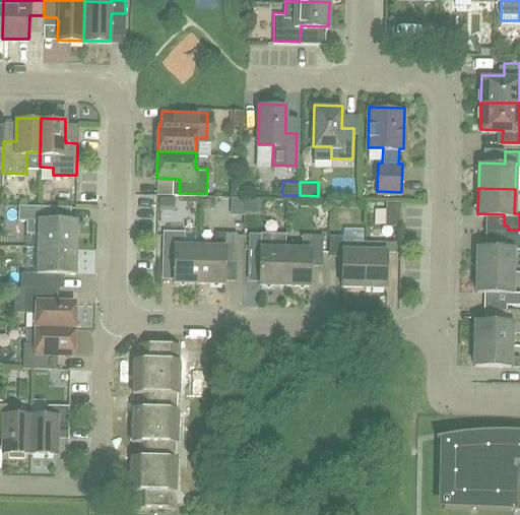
[(38,231),(38,244),(76,245),(76,218),(50,218),(50,204),(18,203),(18,217),(26,218),(25,231),(38,231)]
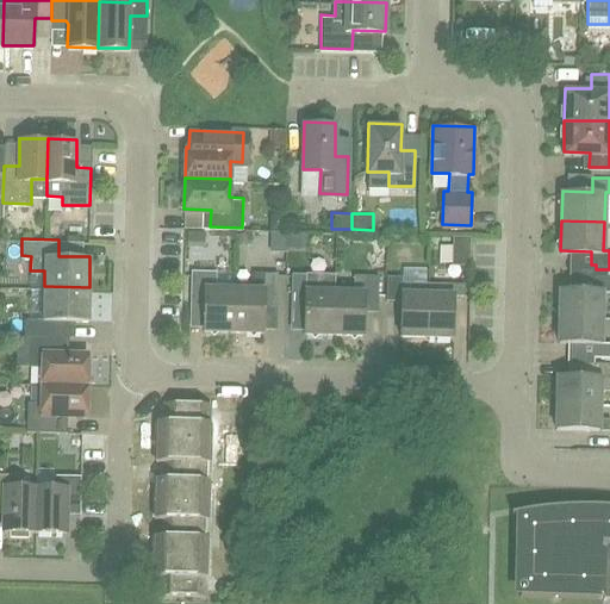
[(232,330),(234,287),(216,286),(216,269),(191,268),(191,298),(204,298),(204,329),(232,330)]
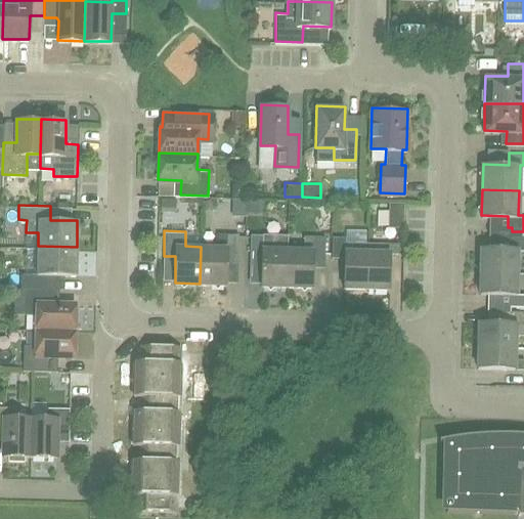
[(481,247),(480,269),(517,270),(518,249),(523,248),(523,231),(512,231),(511,248),(481,247)]
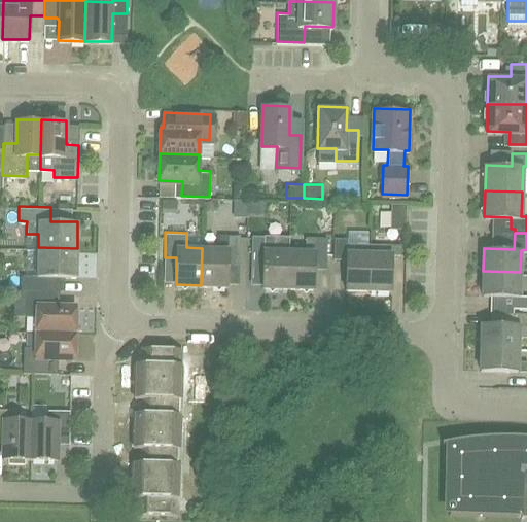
[(218,248),(202,248),(201,285),(227,285),(227,259),(240,259),(240,234),(218,234),(218,248)]
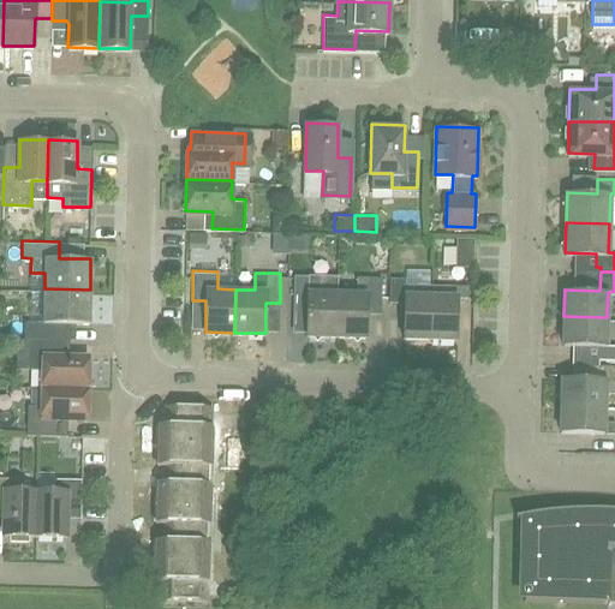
[(294,274),(293,303),(308,304),(306,334),(336,335),(338,292),(338,275),(294,274)]
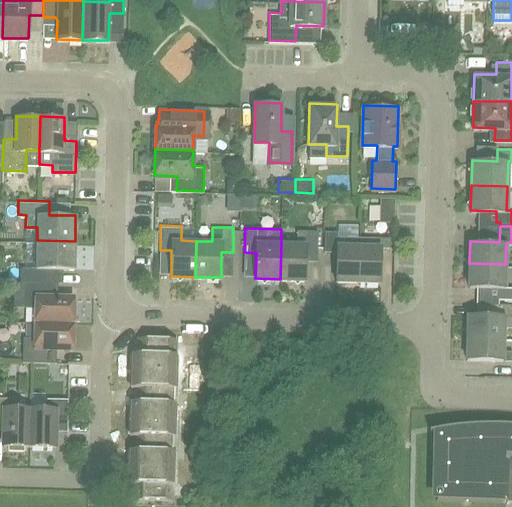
[(297,243),(281,243),(280,279),(305,279),(306,254),(317,254),(318,229),(297,229),(297,243)]
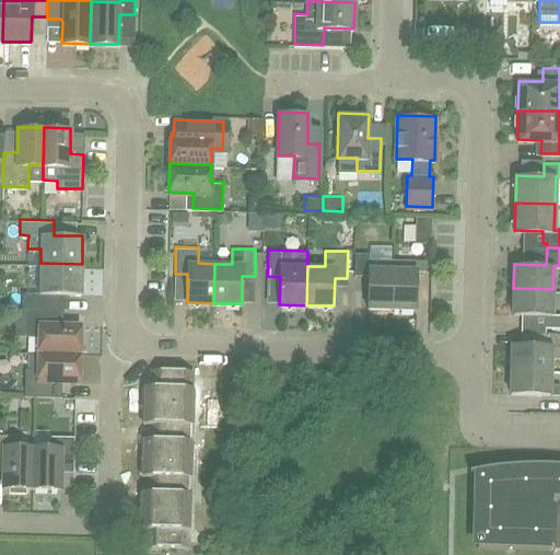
[(392,308),(393,257),(369,257),(370,252),(356,252),(356,274),(369,274),(368,307),(392,308)]
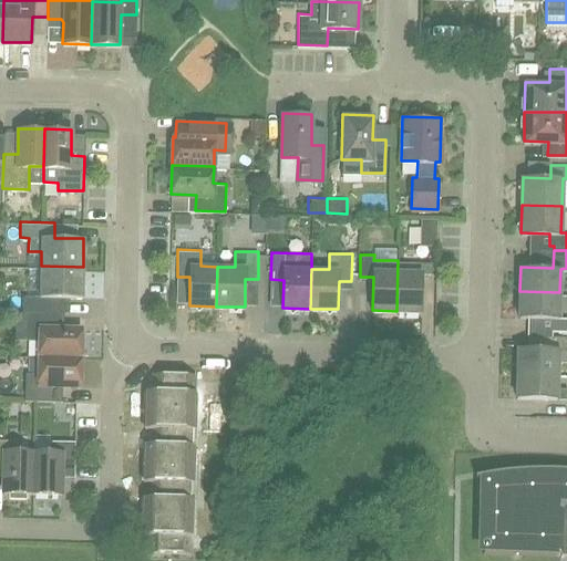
[(432,261),(398,260),(397,311),(421,311),(422,272),(432,272),(432,261)]
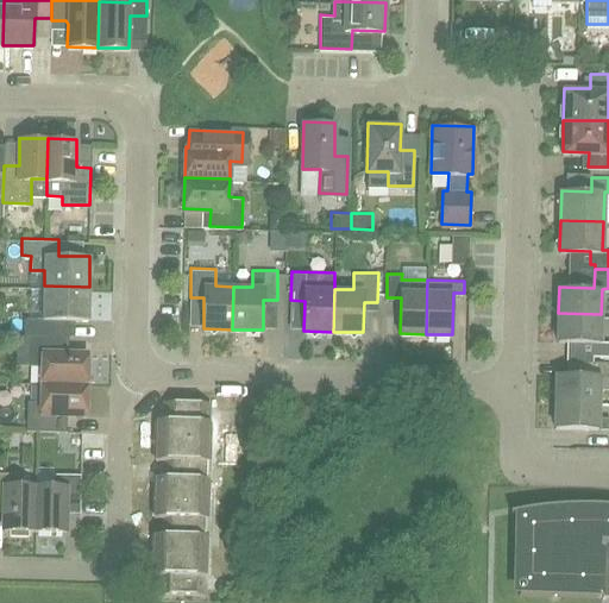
[(89,287),(44,286),(43,316),(24,316),(24,333),(56,334),(56,318),(88,318),(89,287)]
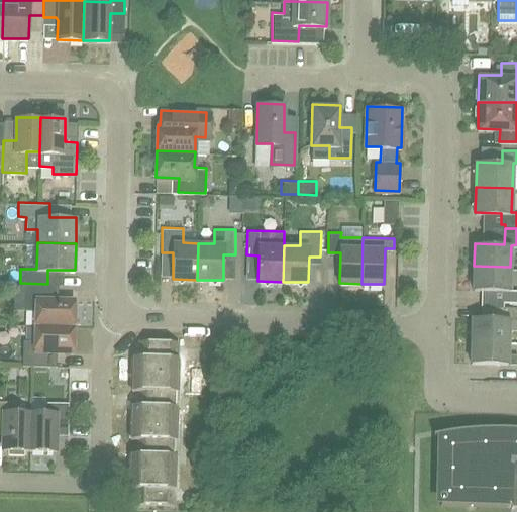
[(516,289),(509,289),(510,267),(474,266),(473,288),(503,289),(503,300),(516,300),(516,289)]
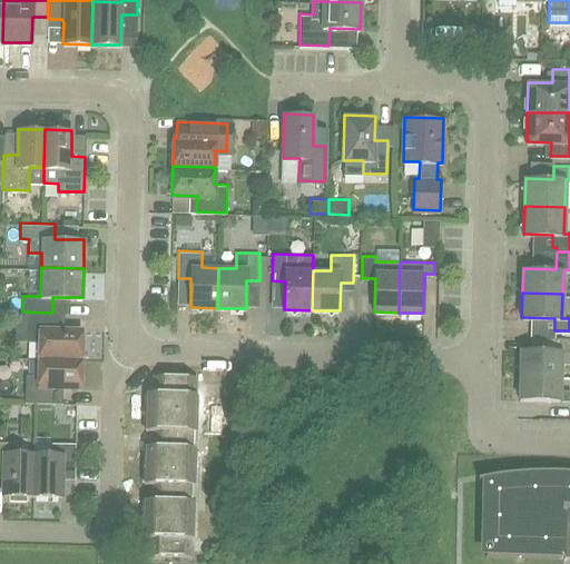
[(52,313),(22,312),(17,312),(17,325),(28,326),(28,339),(40,339),(39,356),(81,357),(81,328),(57,328),(57,313),(52,313)]
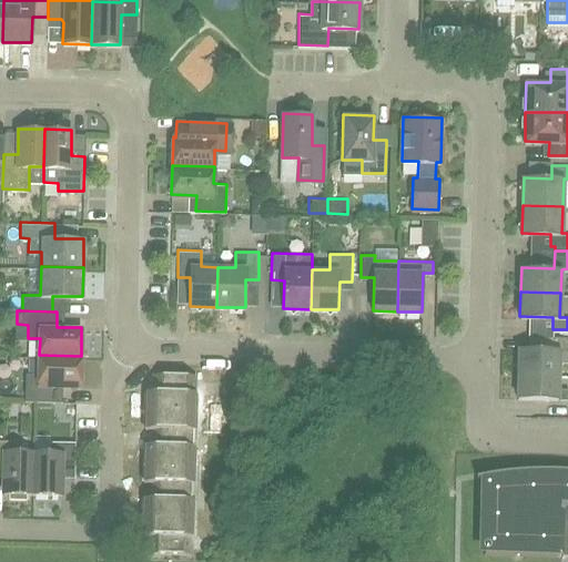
[(519,348),(518,373),(558,374),(559,360),(567,360),(567,335),(553,335),(553,349),(519,348)]
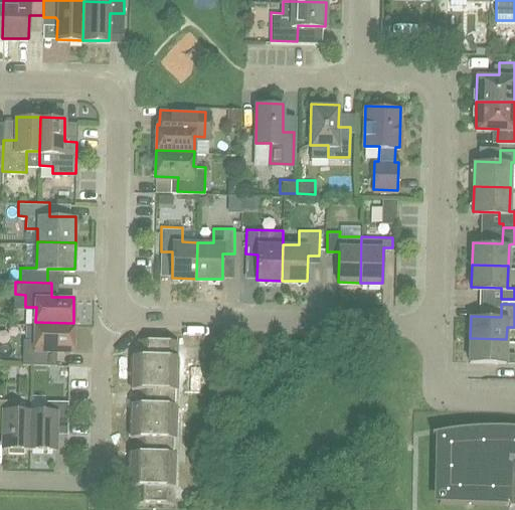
[(72,349),(73,323),(35,322),(35,337),(23,337),(22,362),(49,363),(49,349),(72,349)]
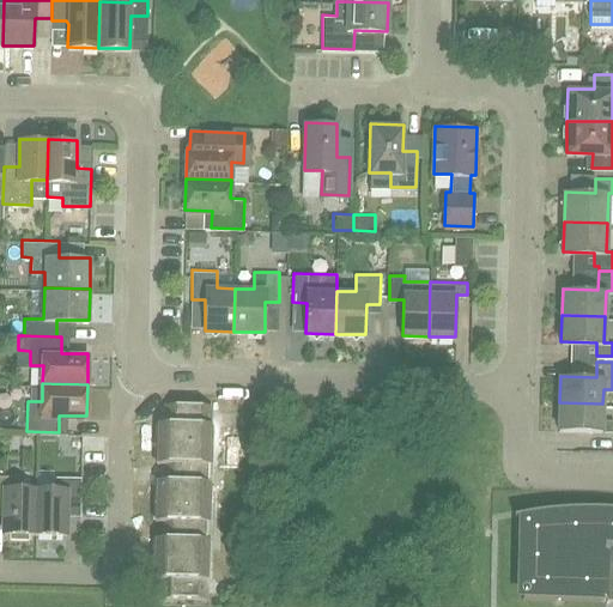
[(223,576),(206,576),(211,404),(167,402),(165,422),(158,422),(157,461),(165,461),(165,479),(157,479),(156,519),(164,519),(164,536),(155,536),(155,576),(162,576),(162,595),(206,596),(206,588),(223,588),(223,576)]
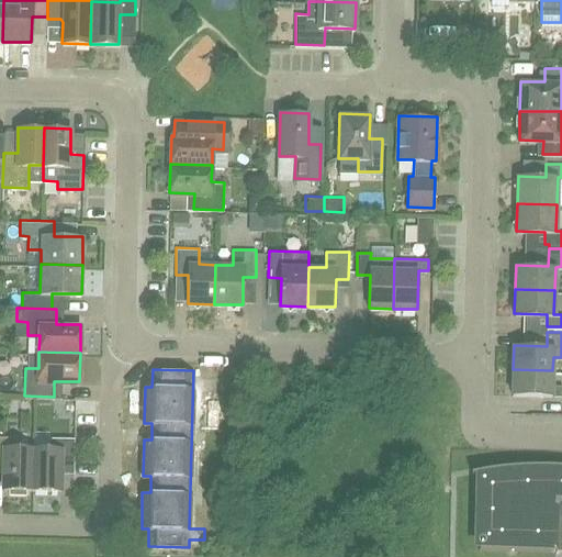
[(552,370),(513,369),(513,393),(561,393),(561,382),(552,383),(552,370)]
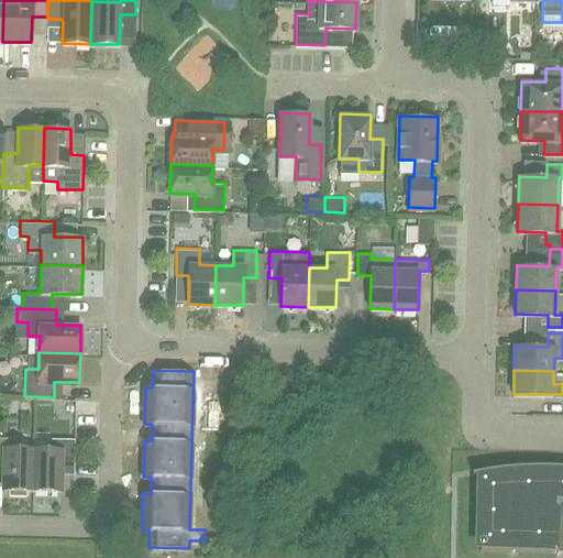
[(25,493),(26,489),(32,489),(33,448),(17,447),(17,436),(0,435),(0,462),(3,463),(3,489),(9,489),(9,493),(25,493)]
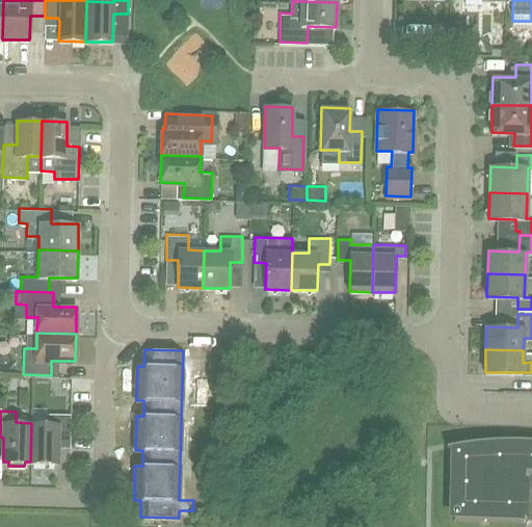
[(47,423),(31,423),(30,462),(57,463),(57,439),(70,439),(71,413),(47,413),(47,423)]
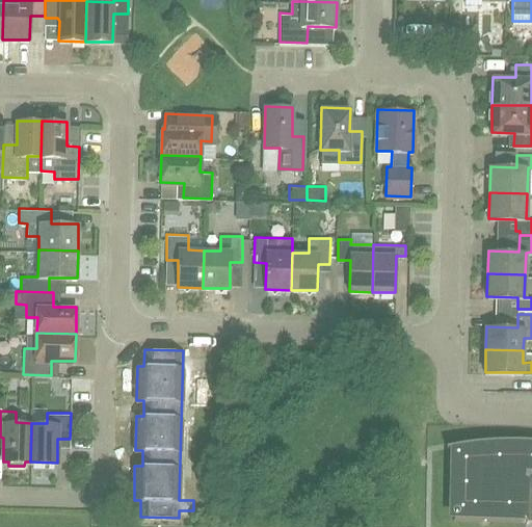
[(531,526),(531,438),(526,438),(512,438),(499,438),(486,439),(473,440),(459,442),(446,445),(446,447),(451,446),(461,516),(453,516),(453,518),(526,520),(531,519),(531,526)]
